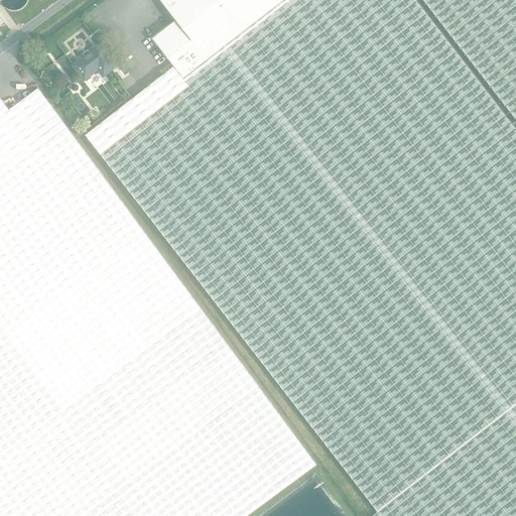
[(515,515),(515,131),(414,0),(283,0),(182,79),(174,68),(86,136),(378,513),(373,515),(515,515)]
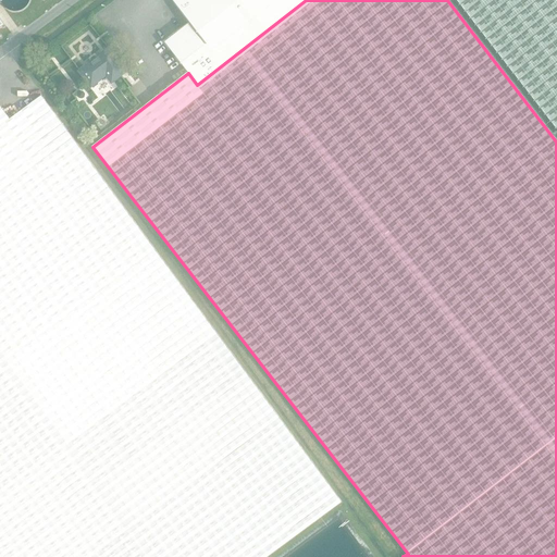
[(164,42),(188,73),(197,85),(306,0),(171,0),(189,23),(164,42)]
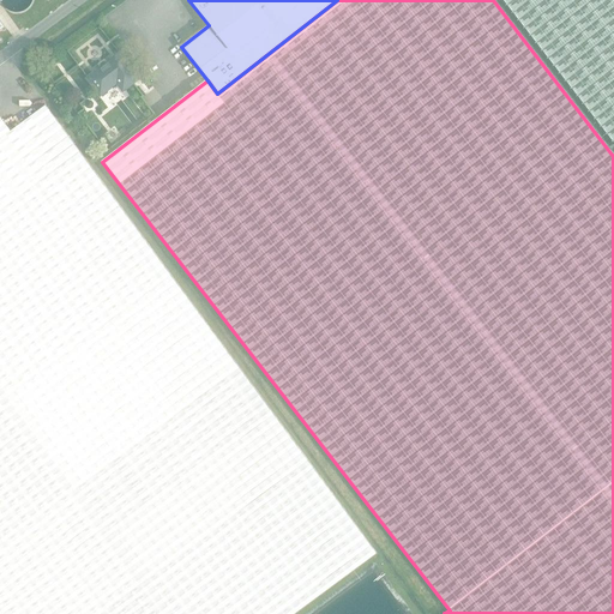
[(613,0),(501,0),(613,145),(613,0)]
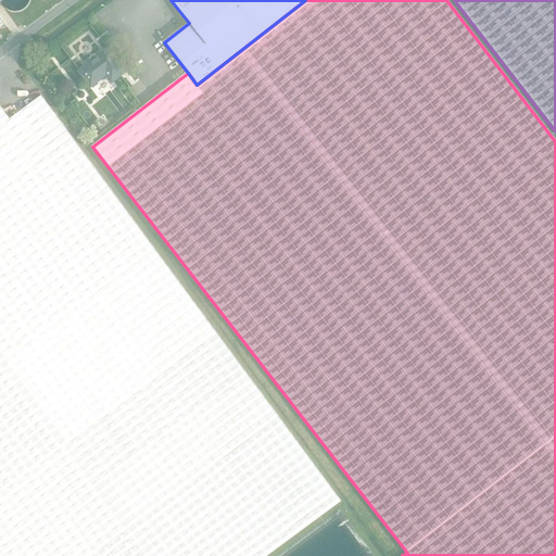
[(93,60),(92,62),(80,72),(90,85),(106,72),(113,80),(126,71),(110,49),(98,59),(96,59),(93,60)]
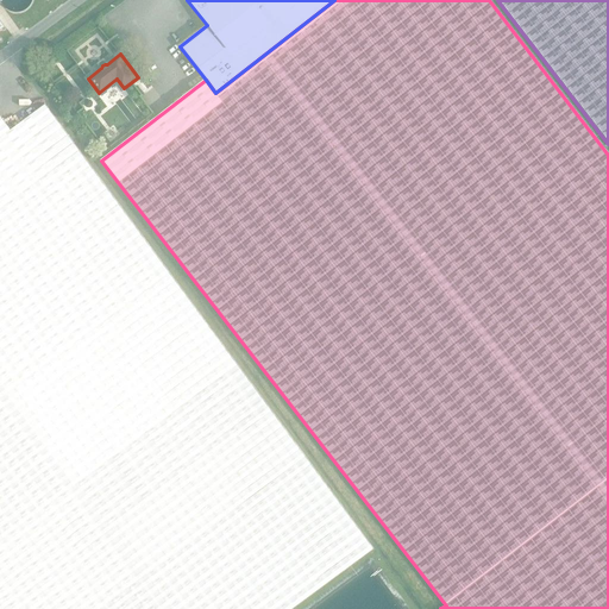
[(0,608),(290,608),(370,551),(306,459),(45,106),(11,131),(0,117),(0,608)]
